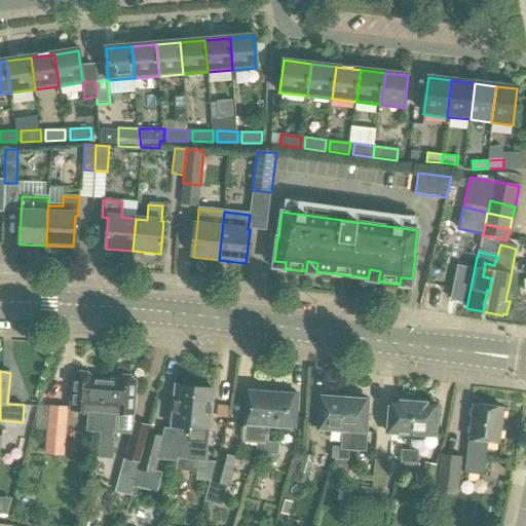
[(87,431),(101,433),(105,380),(92,379),(87,374),(80,374),(74,378),(72,409),(89,410),(87,431)]
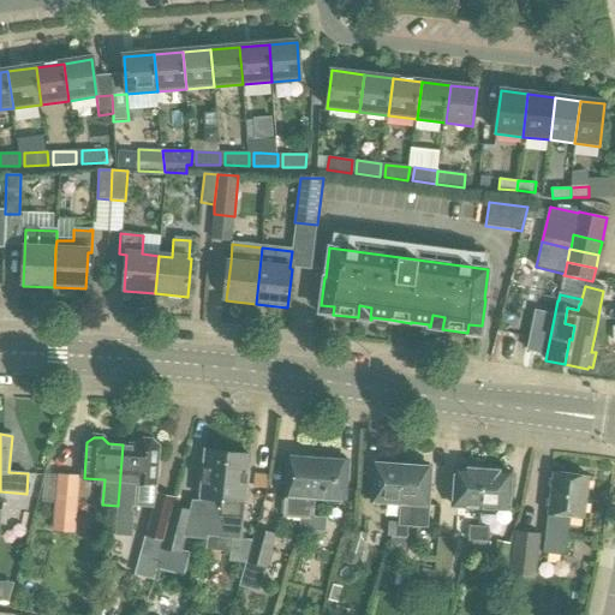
[(123,445),(118,506),(115,536),(132,537),(136,482),(155,483),(157,447),(151,442),(144,441),(136,446),(123,445)]
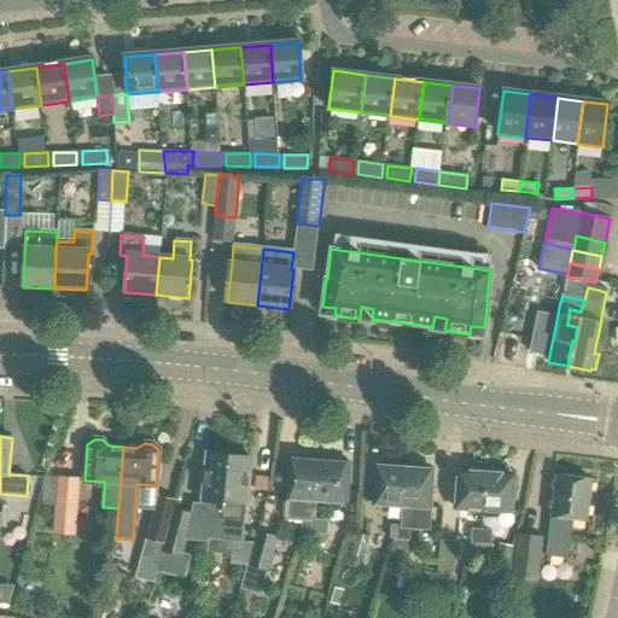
[(204,518),(223,519),(229,455),(226,455),(222,450),(214,450),(213,454),(207,453),(202,501),(203,501),(202,518),(204,518)]
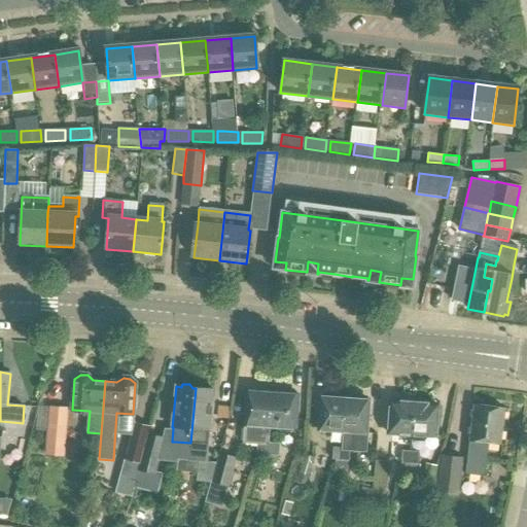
[(188,460),(187,472),(198,473),(199,461),(205,462),(207,445),(208,445),(210,430),(211,430),(214,389),(210,389),(208,386),(201,385),(198,388),(196,388),(190,443),(188,460)]
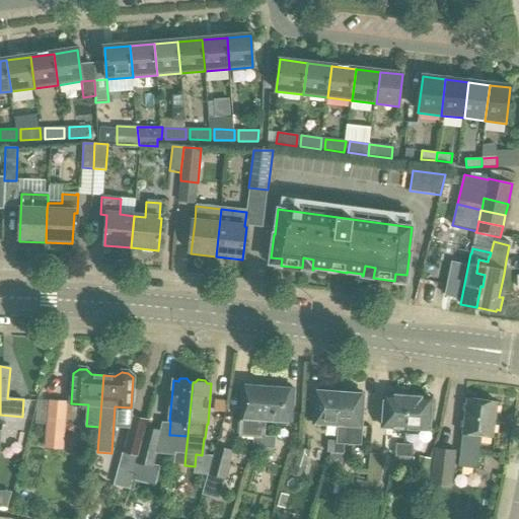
[(252,447),(266,448),(266,443),(264,443),(264,437),(265,420),(268,387),(255,386),(255,383),(243,382),(239,437),(253,438),(252,447)]
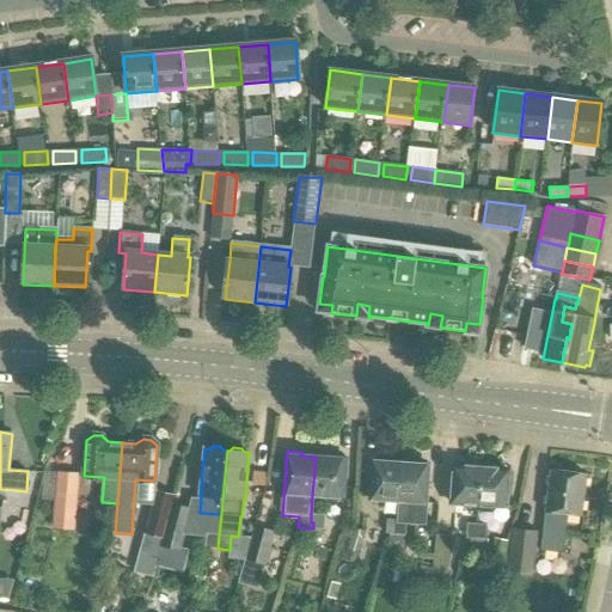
[(316,457),(312,495),(341,496),(343,456),(330,454),(330,458),(316,457)]
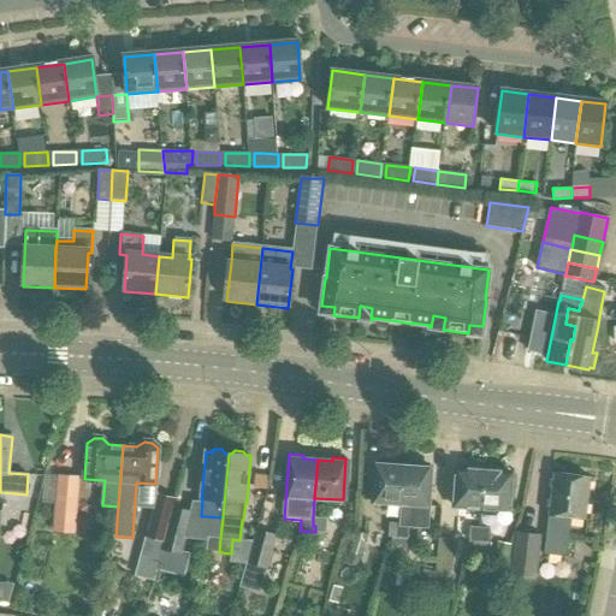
[(373,502),(400,504),(402,466),(394,466),(394,462),(381,461),(379,465),(375,465),(373,502)]
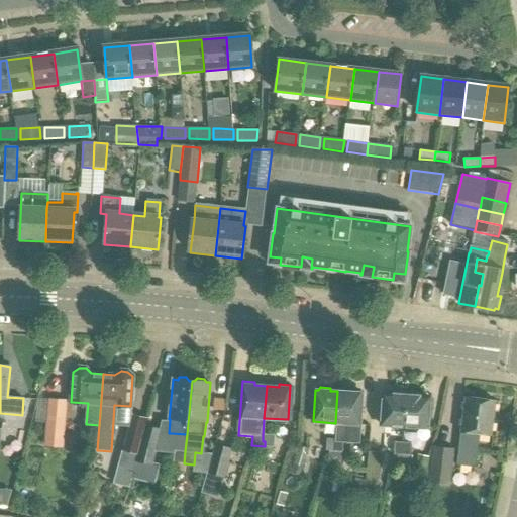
[(337,391),(335,423),(333,440),(341,441),(359,442),(363,393),(358,393),(356,389),(347,389),(347,392),(337,391)]
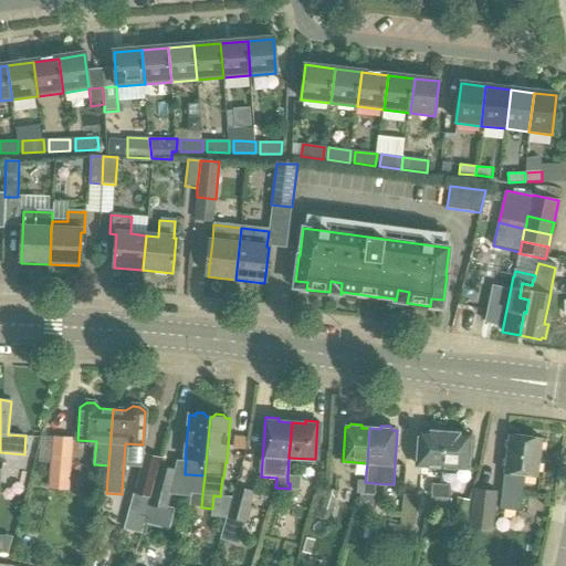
[(418,465),(442,467),(446,430),(435,429),(431,432),(420,432),(418,465)]
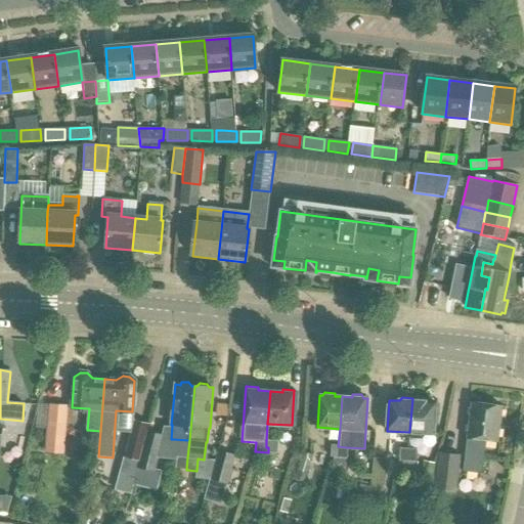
[(412,398),(409,432),(434,434),(436,403),(425,402),(422,399),(412,398)]
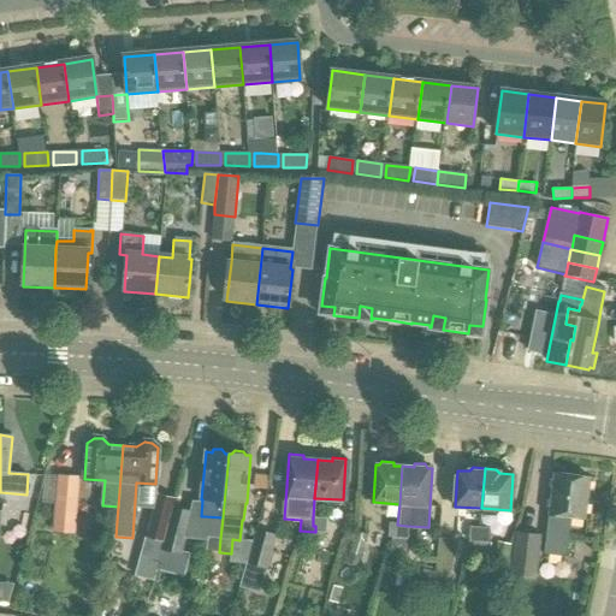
[(78,475),(58,473),(53,531),(73,532),(78,475)]
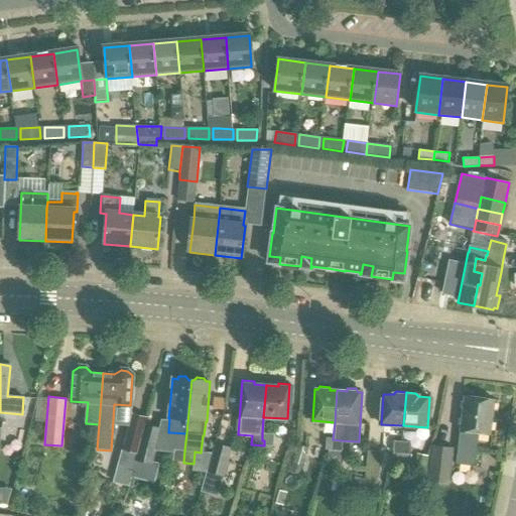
[(457,464),(475,466),(479,433),(490,434),(495,400),(466,396),(457,464)]
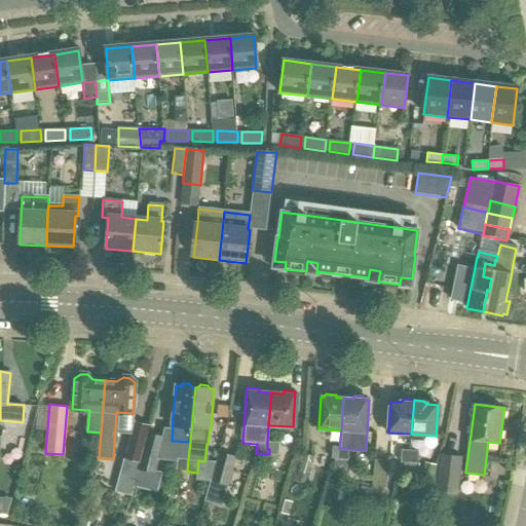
[(124,459),(127,460),(123,478),(135,482),(138,468),(148,433),(149,427),(134,423),(124,459)]
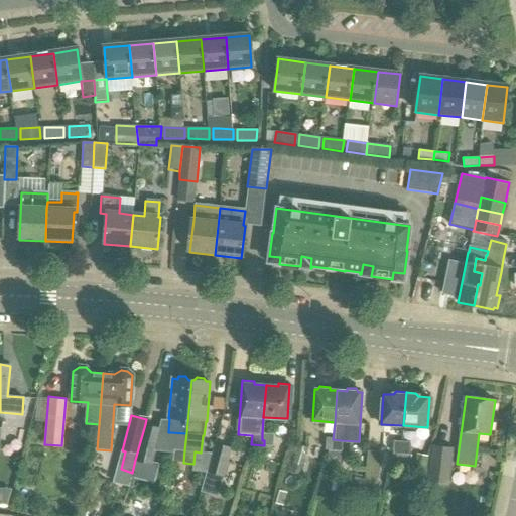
[(151,464),(160,429),(145,424),(135,460),(151,464)]
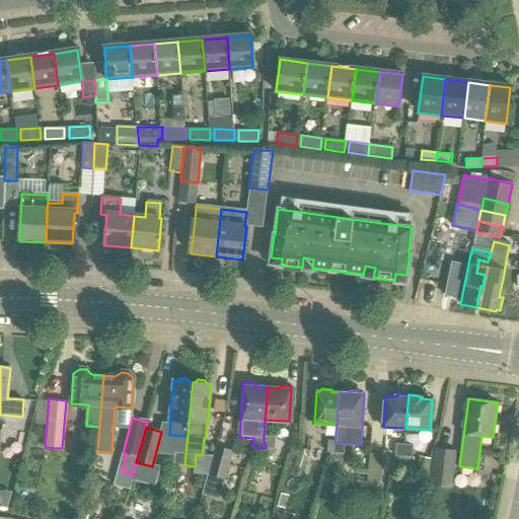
[(378,469),(380,434),(366,434),(365,468),(378,469)]
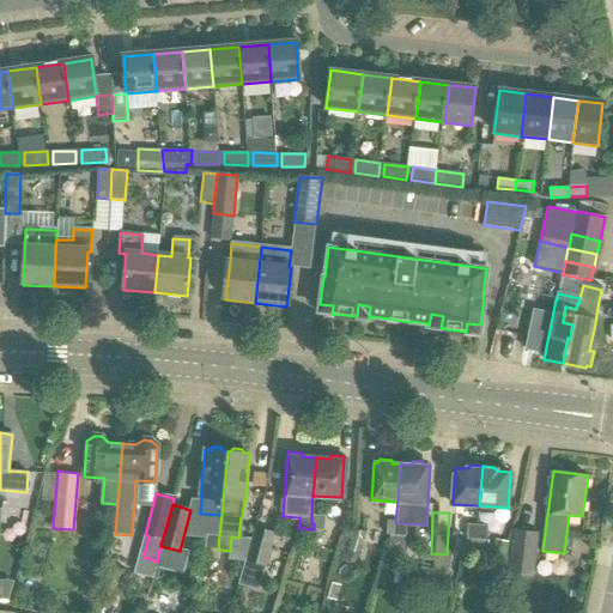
[(314,523),(314,529),(325,529),(326,517),(311,516),(311,523),(314,523)]
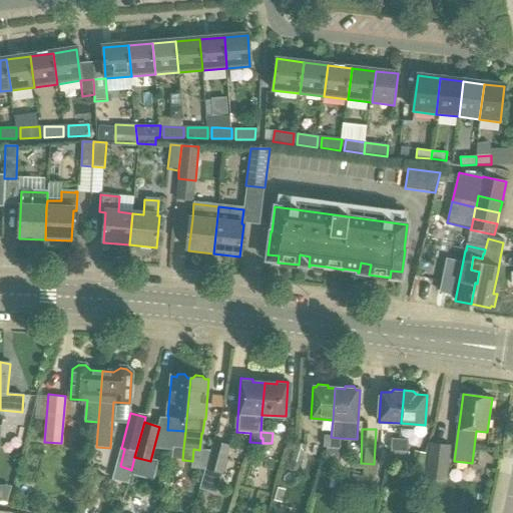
[(323,447),(330,448),(331,437),(323,437),(323,447)]
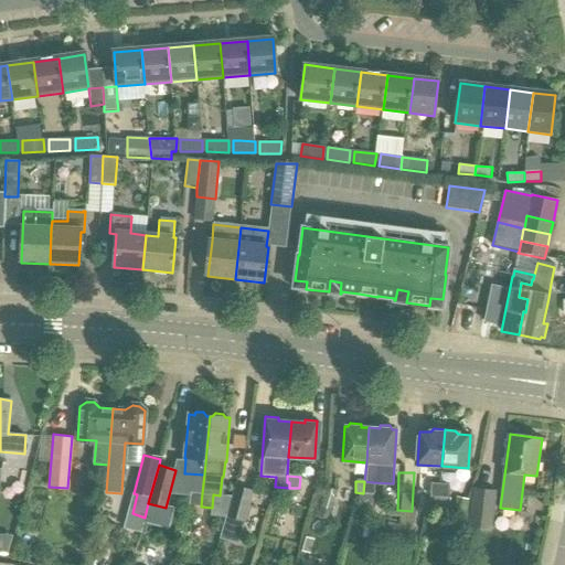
[(364,481),(363,493),(372,493),(373,482),(364,481)]
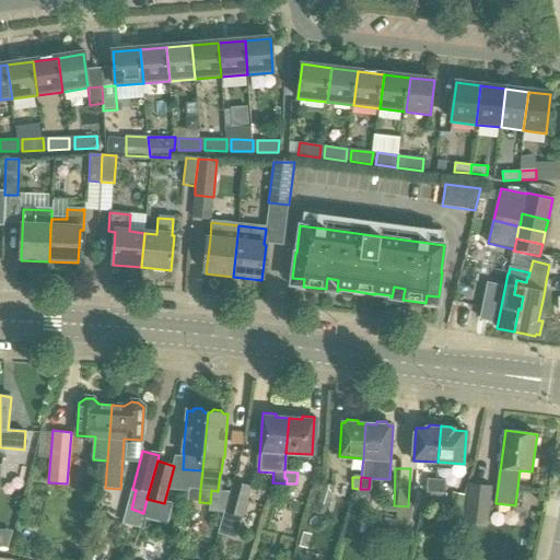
[(426,493),(431,493),(435,494),(436,481),(427,480),(426,493)]
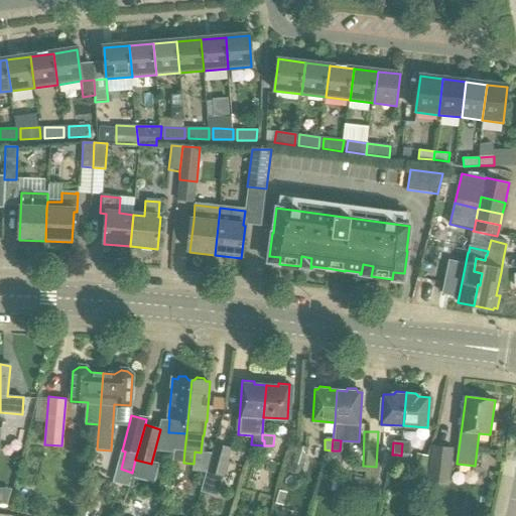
[(410,443),(402,443),(401,456),(409,456),(410,456),(410,443)]
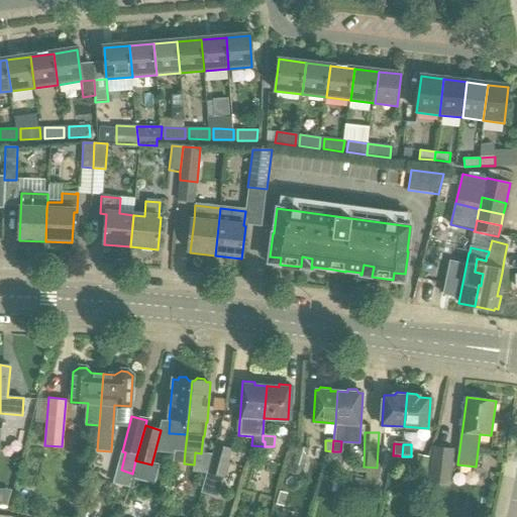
[(229,449),(214,445),(207,473),(222,477),(229,449)]
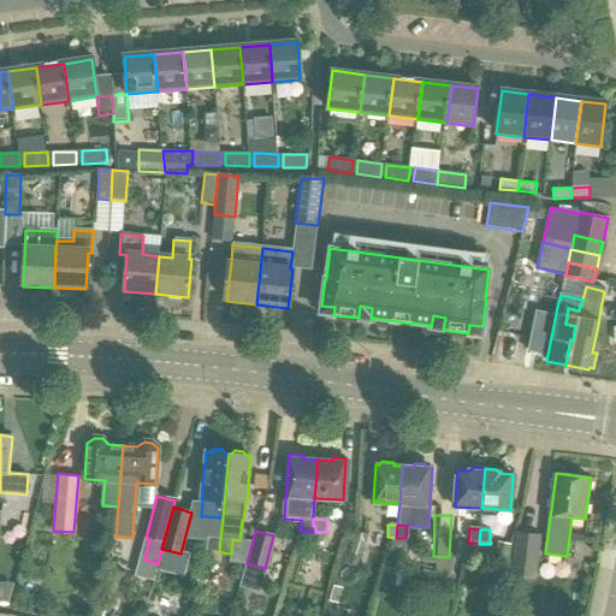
[(369,537),(356,532),(353,543),(348,540),(345,550),(363,556),(369,537)]
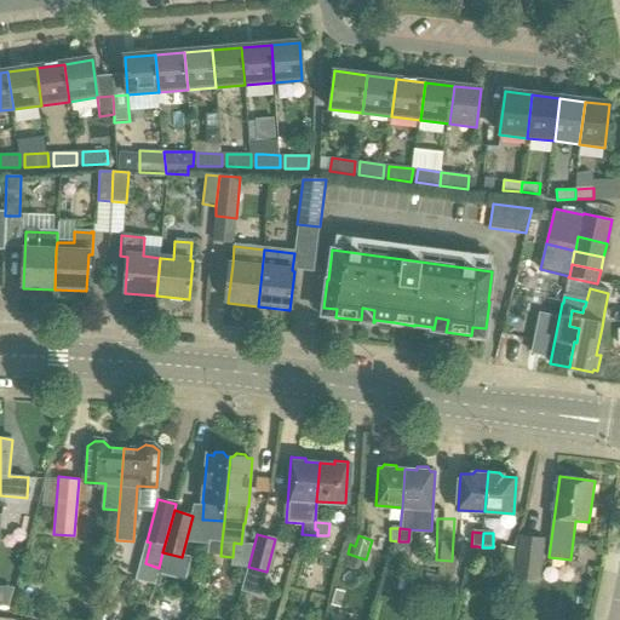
[(515,580),(543,584),(547,540),(520,538),(515,580)]
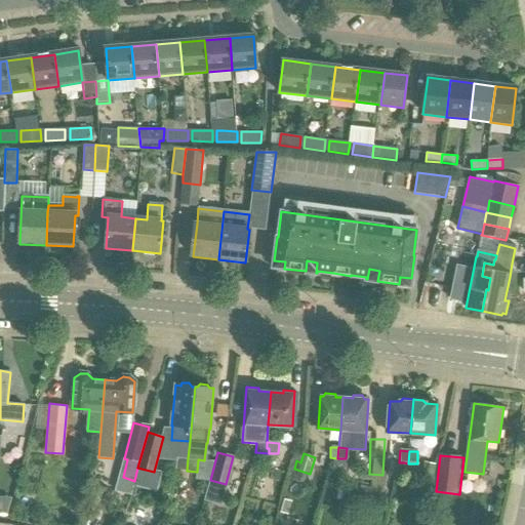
[(176,457),(175,470),(177,470),(187,471),(188,458),(176,457)]
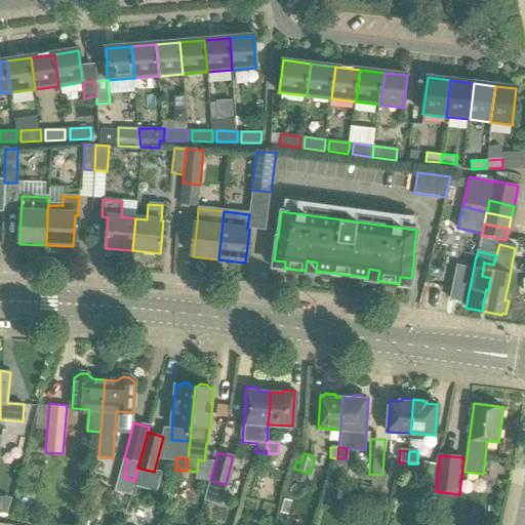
[(419,482),(430,484),(435,465),(425,461),(419,482)]
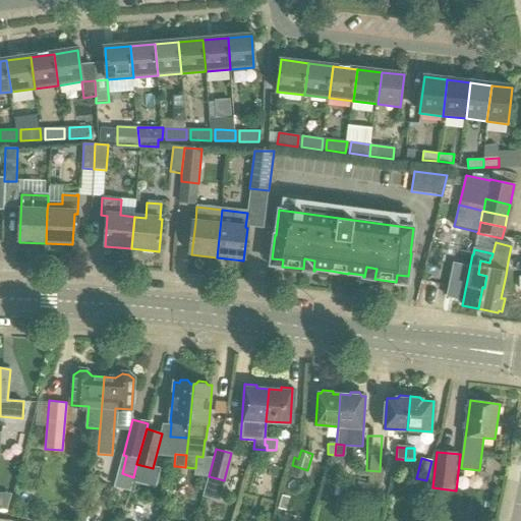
[(405,460),(401,459),(400,470),(412,471),(413,460),(405,460)]
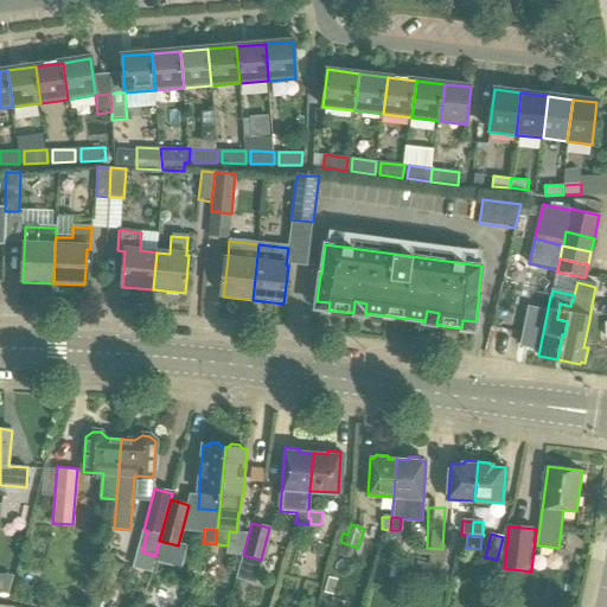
[(439,577),(440,550),(423,550),(422,576),(439,577)]
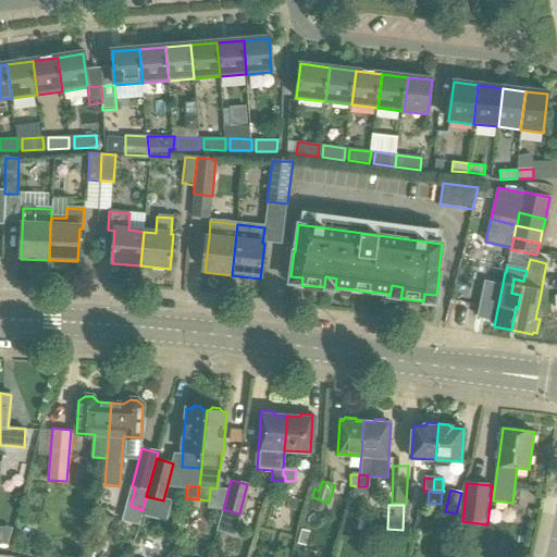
[(217,530),(234,534),(239,514),(223,509),(217,530)]
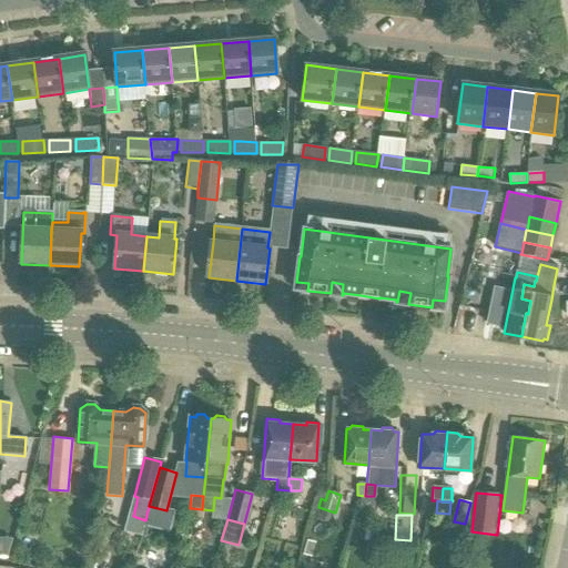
[(0,558),(7,559),(12,541),(0,539),(0,558)]
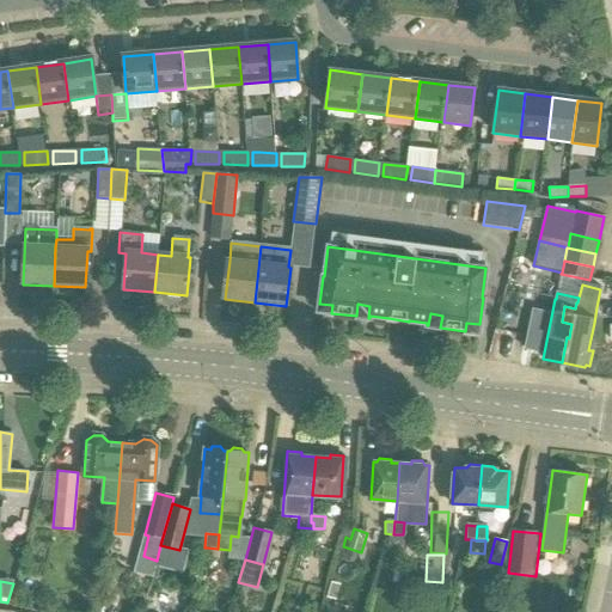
[(363,600),(362,611),(389,611),(390,603),(363,600)]
